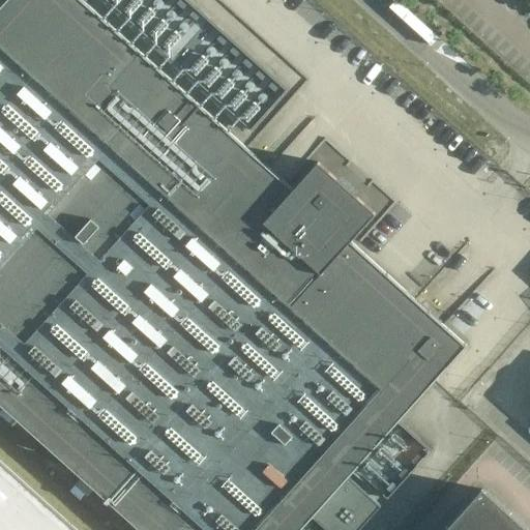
[(81,0),(7,0),(0,8),(0,405),(139,529),(300,529),(466,347),(350,242),(375,214),(318,163),(292,190),(81,0)]
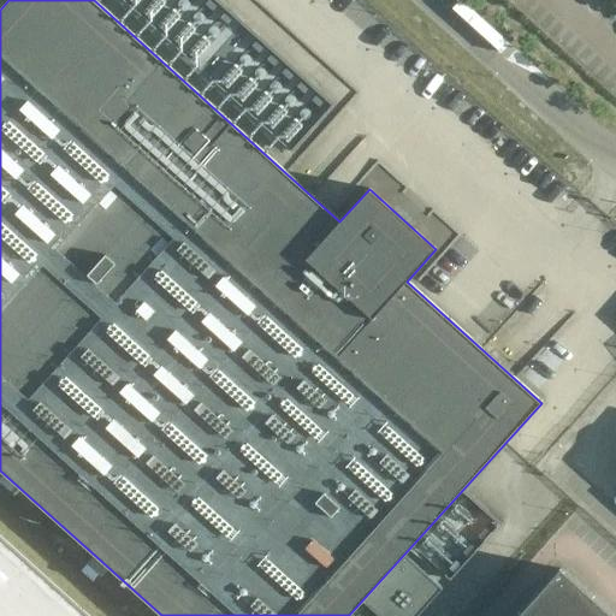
[(380,161),(368,183),(391,197),(404,176),(380,161)]
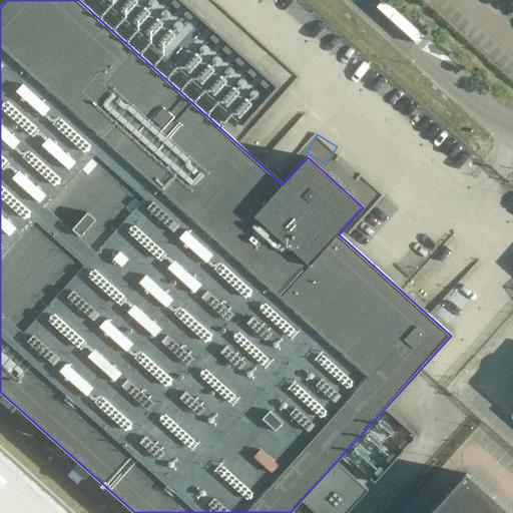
[(463,414),(455,406),(441,421),(450,429),(463,414)]
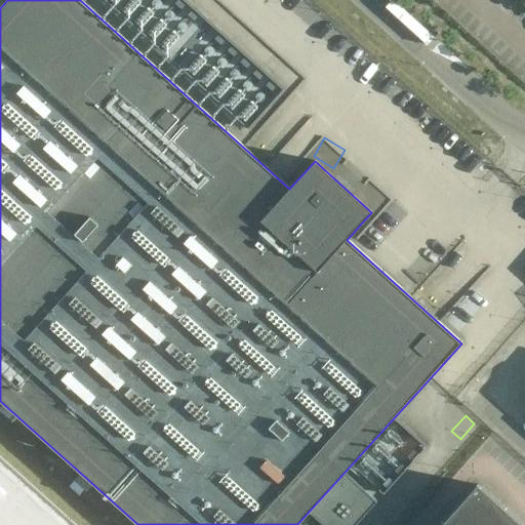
[(0,524),(76,524),(0,456),(0,524)]
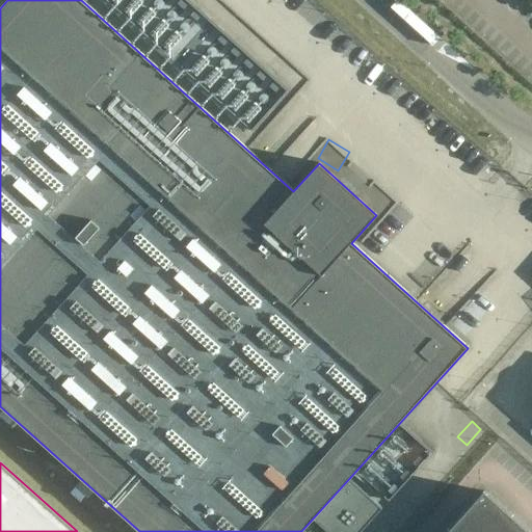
[(530,531),(484,490),(446,531),(530,531)]
